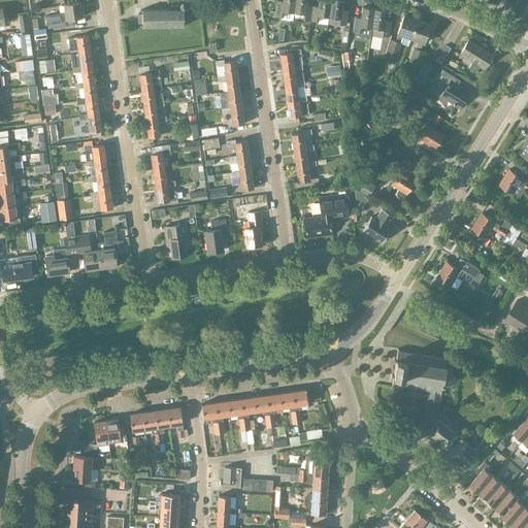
[(47,7),(45,0),(35,0),(36,9),(47,7)]
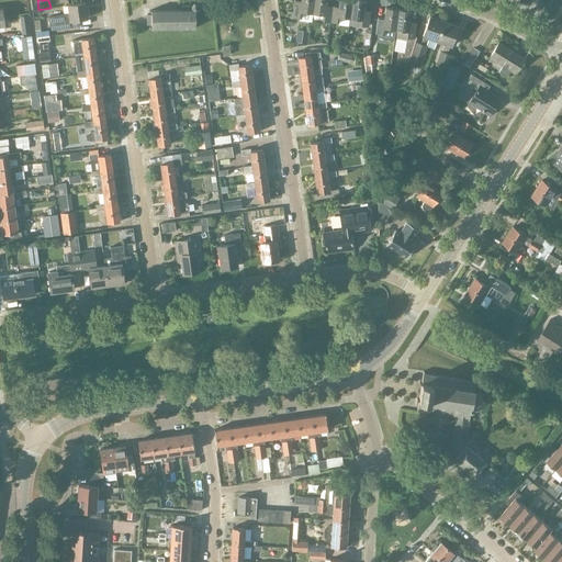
[(311,21),(312,13),(313,0),(301,0),(301,1),(294,1),(292,17),(299,18),(299,20),(310,21),(311,21)]
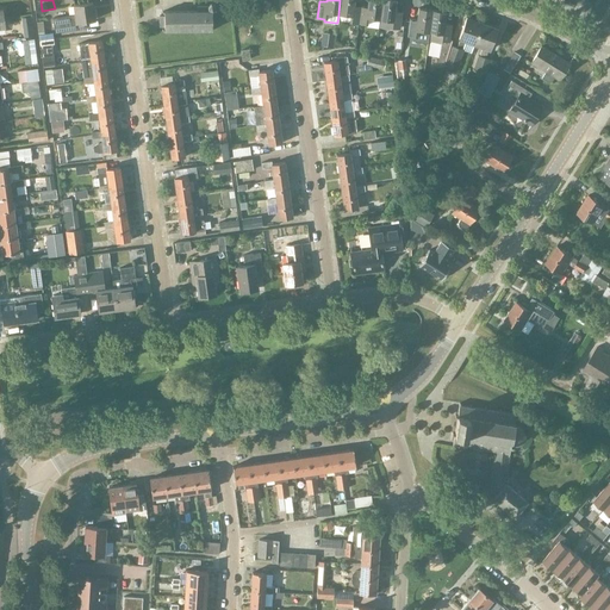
[(358,23),(360,6),(354,5),(354,0),(340,0),(338,14),(350,16),(349,23),(358,23)]
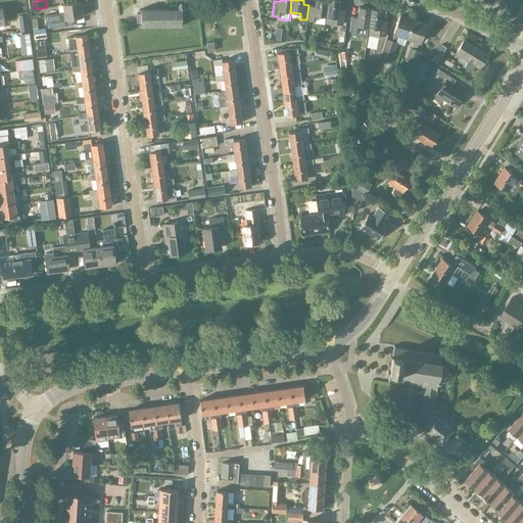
[(325,16),(327,0),(315,0),(315,6),(308,5),(306,19),(314,20),(315,15),(325,16)]
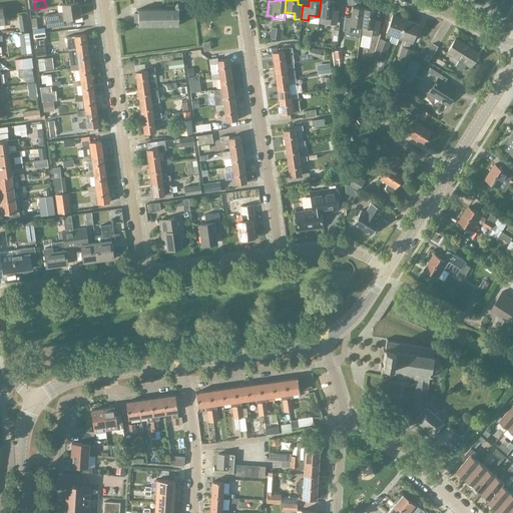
[(327,24),(327,23),(336,24),(338,10),(332,9),(332,0),(321,0),(319,16),(318,23),(327,24)]
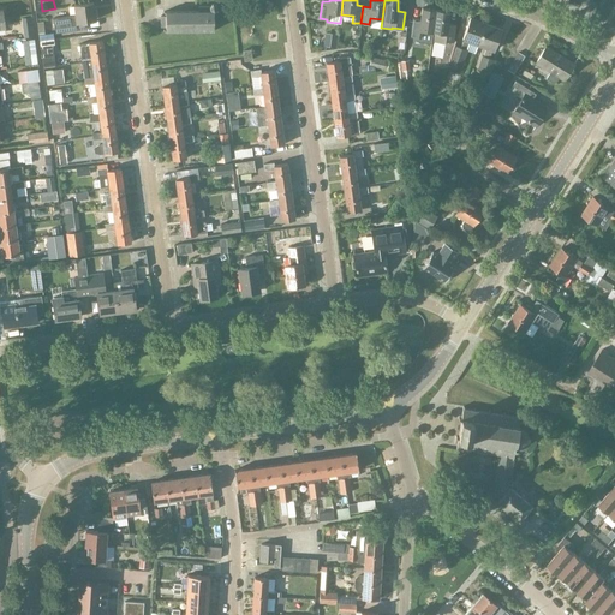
[(85,21),(95,19),(93,3),(73,5),(76,15),(53,18),(54,33),(87,29),(85,21)]
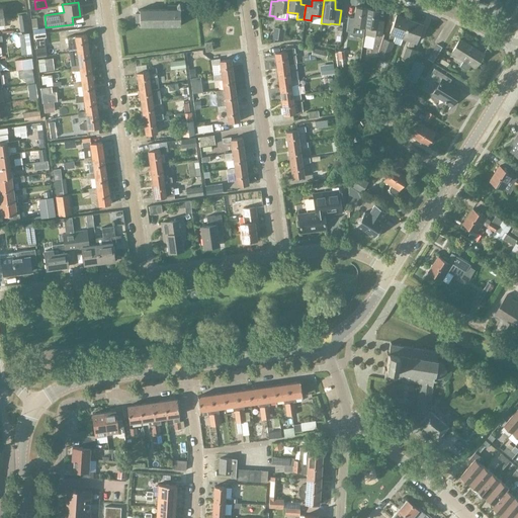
[(138,25),(138,26),(172,25),(172,26),(180,26),(180,10),(183,8),(182,4),(179,3),(177,5),(167,5),(167,9),(138,9),(138,10),(139,11),(140,13),(136,13),(136,22),(140,22),(140,25),(138,25)]
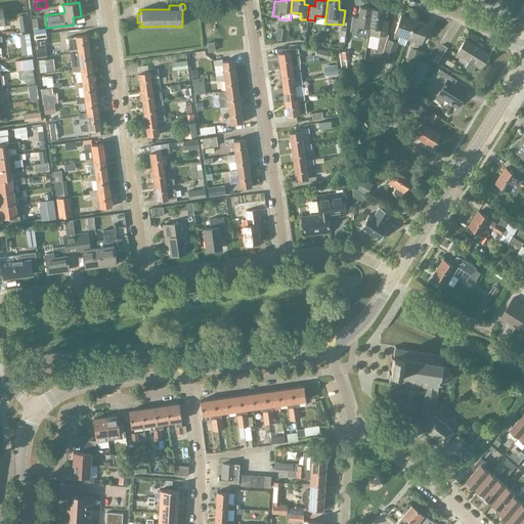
[(368,28),(370,8),(359,6),(358,16),(352,16),(350,31),(357,32),(358,27),(367,28),(368,28)]
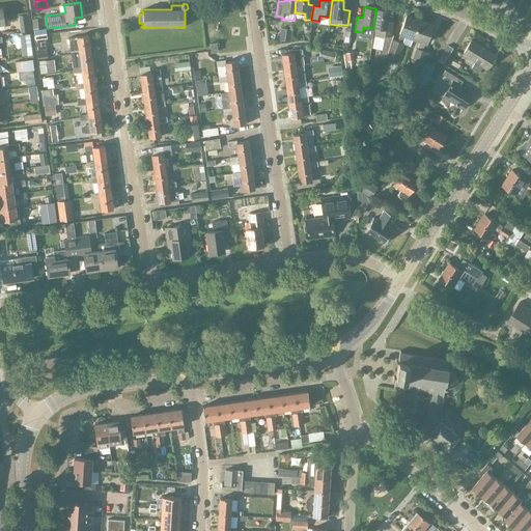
[(388,9),(375,8),(373,28),(372,28),(371,35),(383,37),(380,57),(386,59),(393,34),(391,34),(392,21),(386,20),(388,9)]
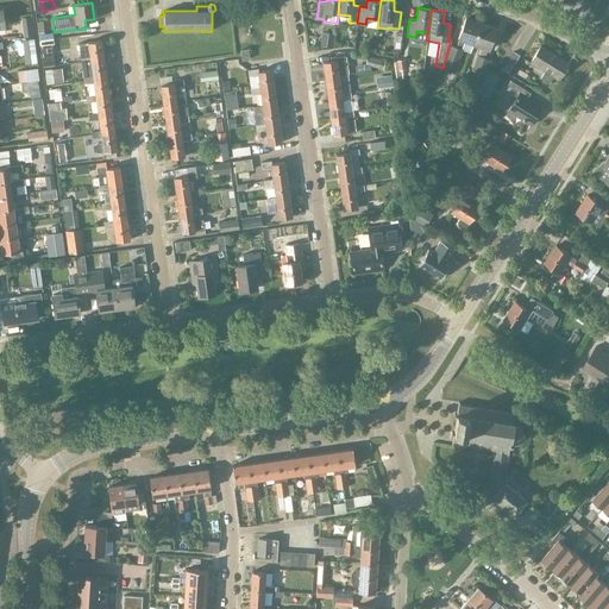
[(473,44),(481,23),(465,18),(457,39),(459,39),(456,48),(450,45),(443,68),(454,73),(463,50),(470,52),(473,44)]
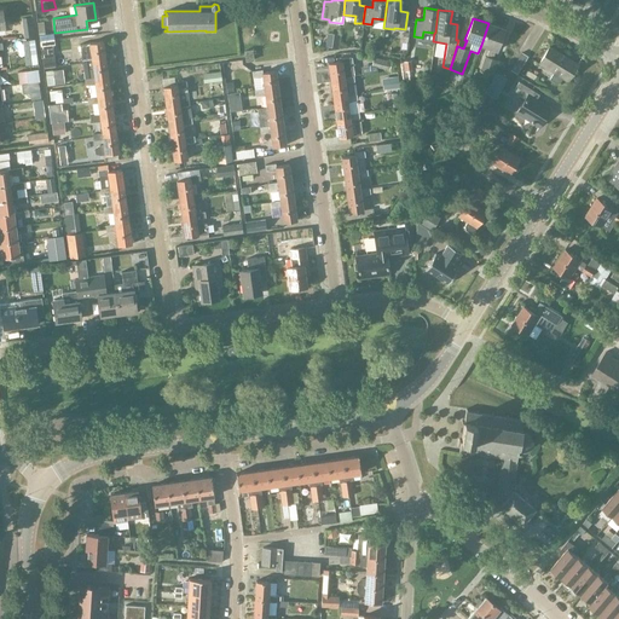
[(489,23),(481,45),(489,48),(486,57),(485,56),(480,69),(493,73),(497,61),(492,58),(495,51),(496,51),(504,29),(489,23)]
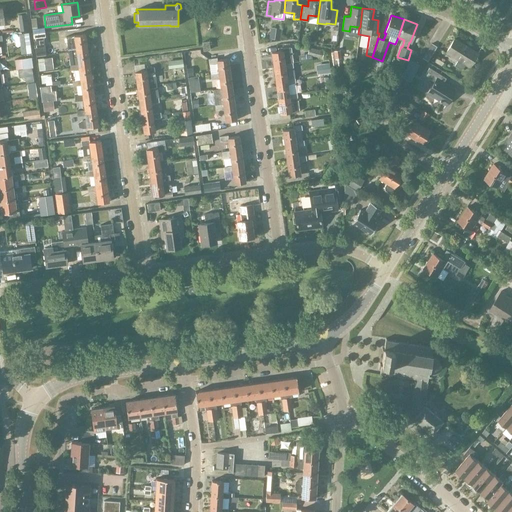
[(75,51),(87,49),(85,34),(65,37),(67,50),(75,49),(75,51)]
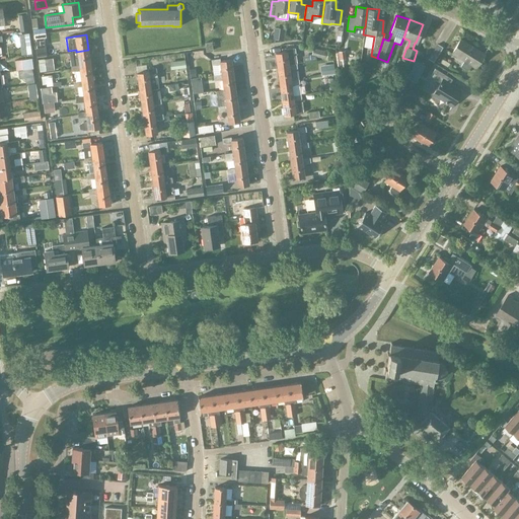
[(472,65),(476,68),(485,54),(460,40),(452,53),(464,61),(461,66),(465,69),(467,69),(469,68),(472,65)]
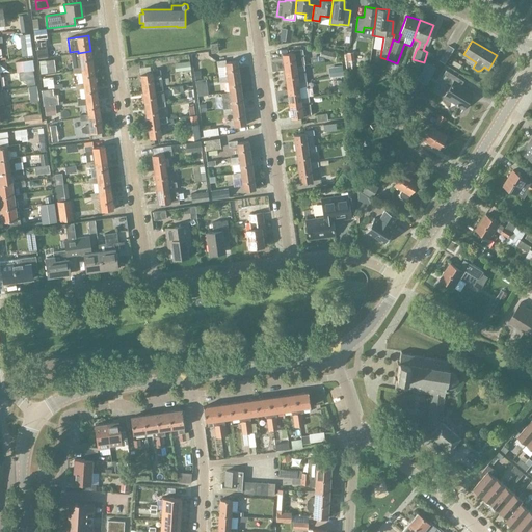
[(29,55),(32,55),(31,46),(28,46),(28,45),(15,47),(16,56),(29,55)]
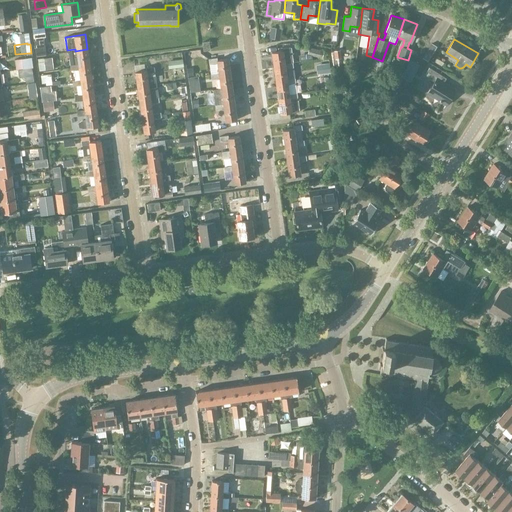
[(428,61),(437,46),(432,43),(423,58),(428,61)]
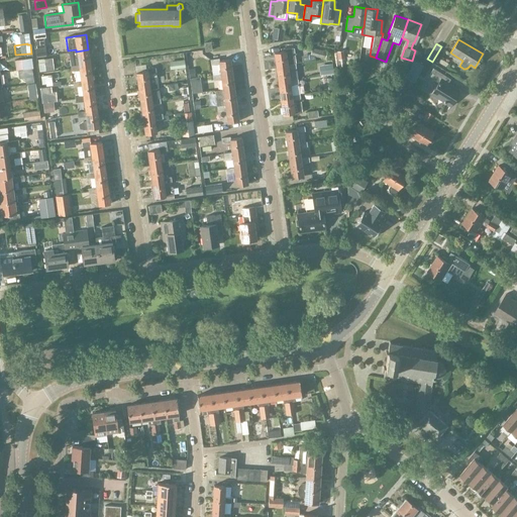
[(44,56),(44,45),(34,46),(34,56),(44,56)]
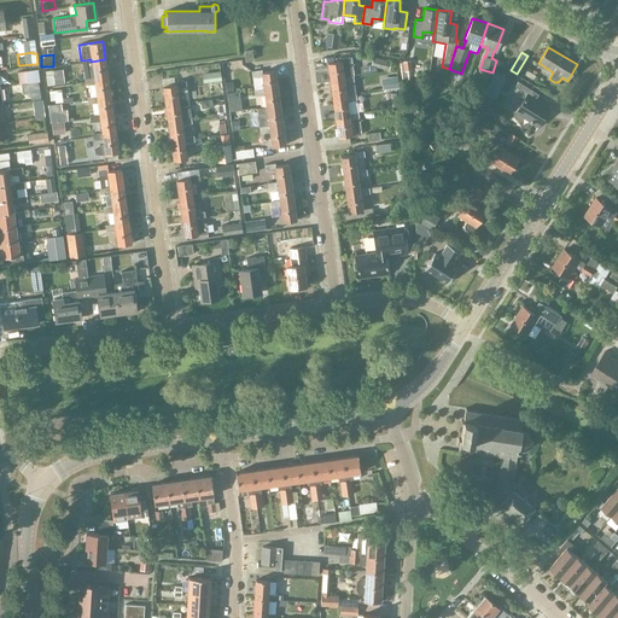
[(343,77),(353,75),(350,57),(339,58),(340,60),(327,63),(330,81),(343,80),(343,77)]
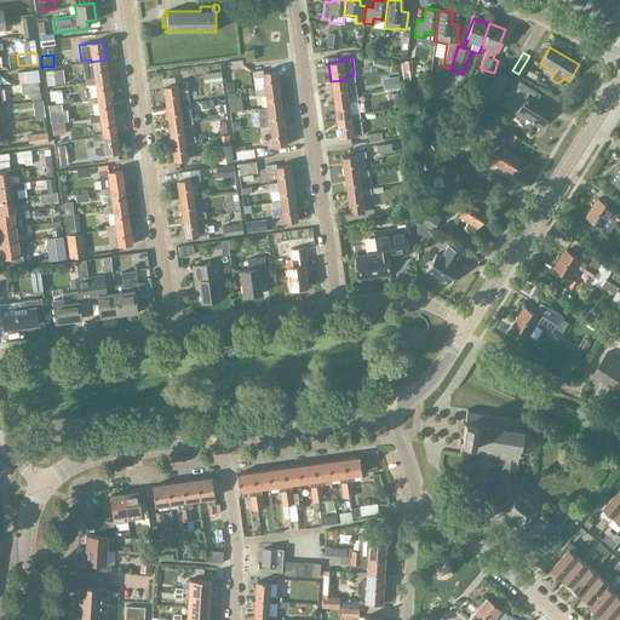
[(391,61),(373,57),(372,65),(390,69),(391,61)]
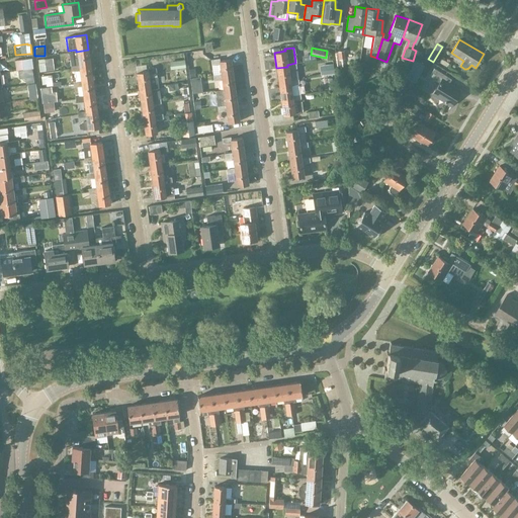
[(90,66),(88,50),(76,52),(76,50),(68,51),(70,66),(78,65),(79,67),(90,66)]
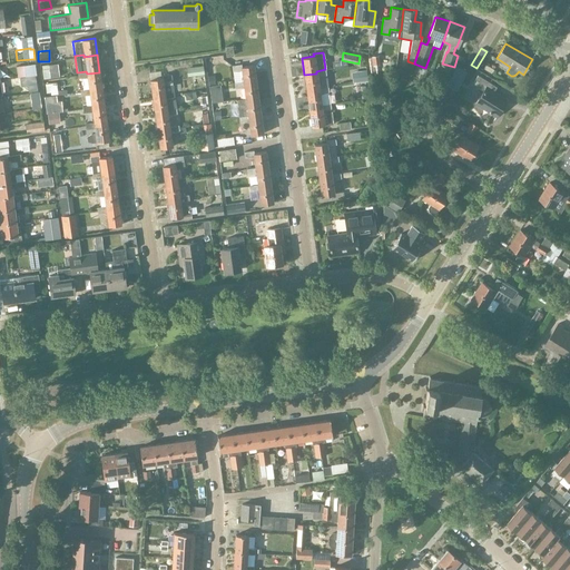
[(35,64),(15,64),(16,76),(35,75),(35,64)]
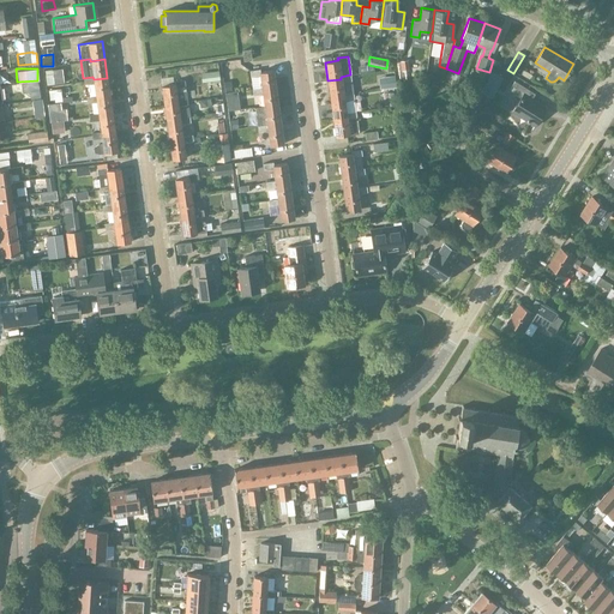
[(220,80),(218,70),(200,72),(202,83),(220,80)]
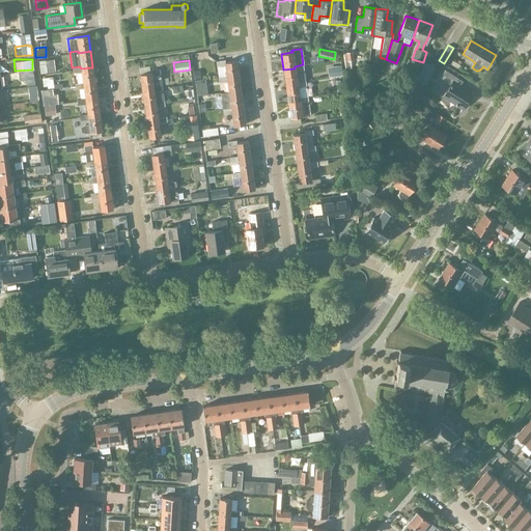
[(227,78),(239,77),(236,60),(225,62),(225,60),(216,61),(217,66),(225,65),(226,76),(227,78)]
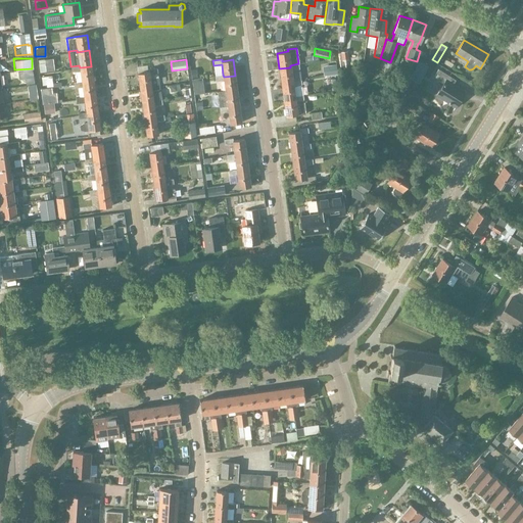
[(293,83),(292,81),(291,70),(299,69),(298,63),(290,65),(290,67),(279,68),(281,85),(293,83)]
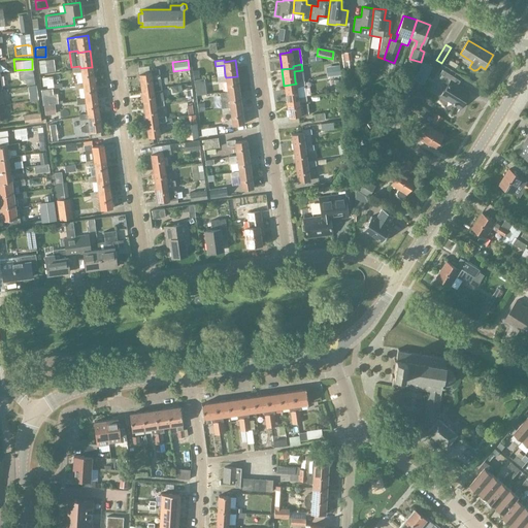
[(430,73),(436,76),(441,68),(435,65),(430,73)]
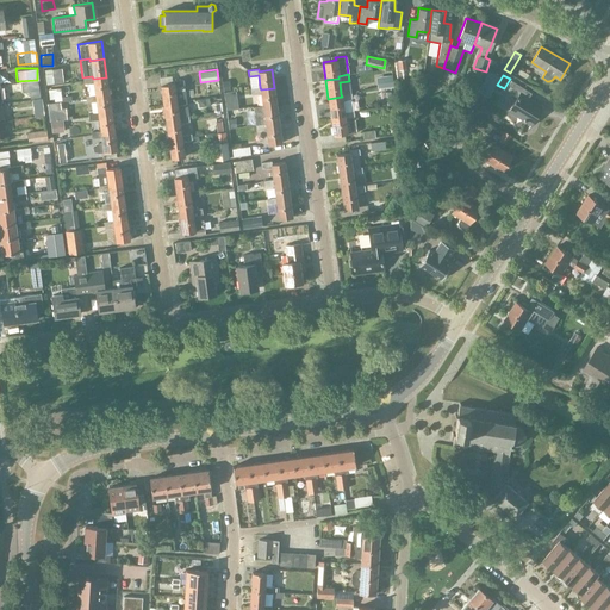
[(109,95),(106,78),(93,79),(92,76),(82,78),(83,83),(93,83),(95,94),(95,97),(109,95)]
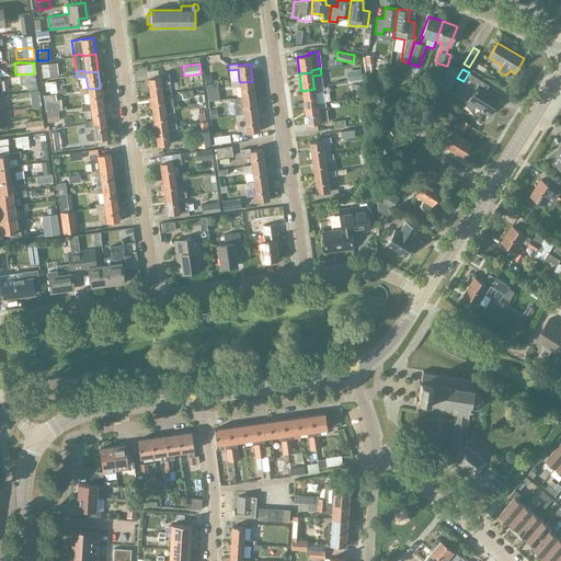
[(171,90),(170,82),(161,84),(161,81),(170,79),(169,73),(160,75),(159,75),(160,77),(148,79),(150,95),(162,94),(162,91),(171,90)]
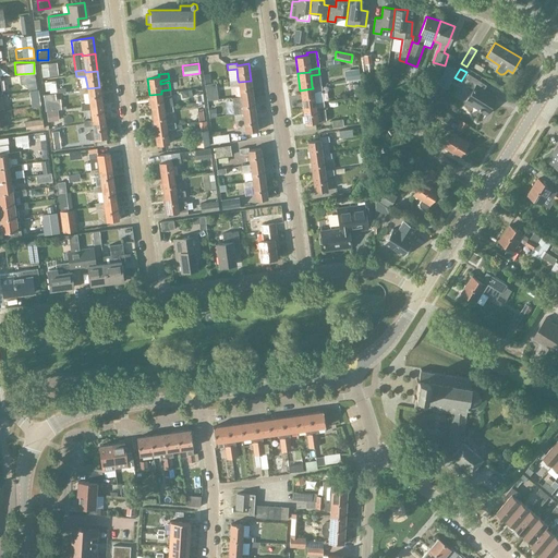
[(476,85),(478,81),(468,73),(462,83),(473,89),(466,101),(480,109),(478,109),(486,113),(496,98),(476,85)]
